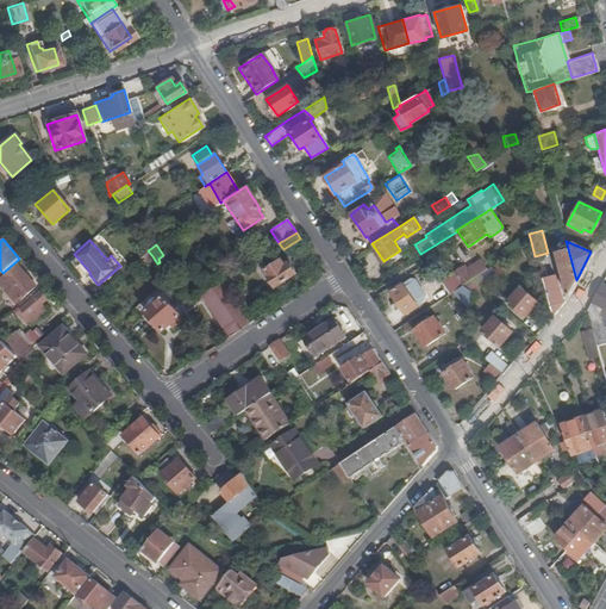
[(568,296),(576,280),(567,244),(564,244),(561,246),(561,249),(555,250),(568,296)]
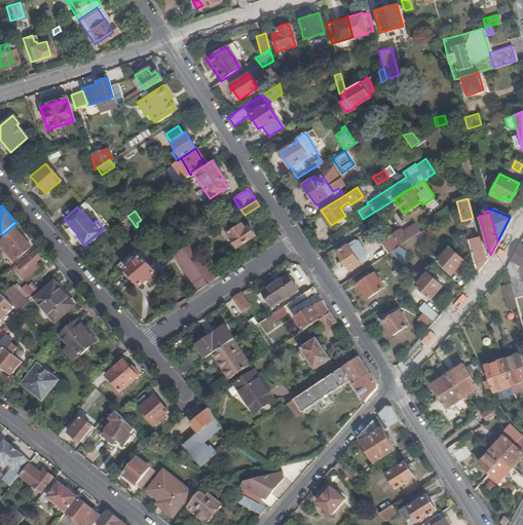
[(127,216),(118,224),(122,228),(132,221),(127,216)]
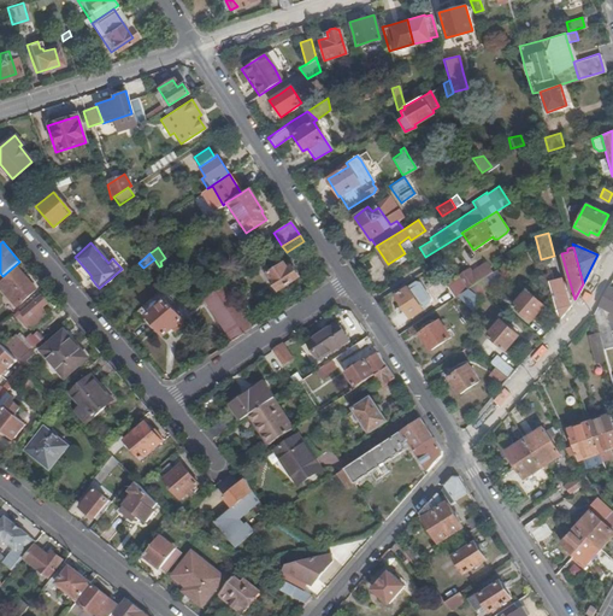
[(92,276),(77,259),(75,262),(89,279),(90,277),(92,276)]
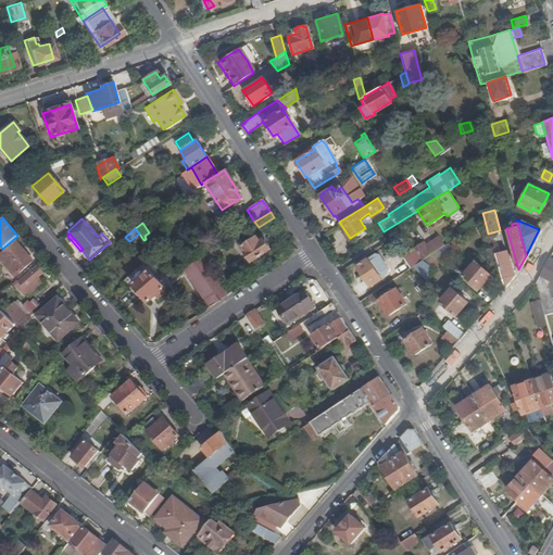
[(268,249),(262,240),(258,242),(254,238),(248,242),(246,239),(243,241),(244,244),(239,248),(249,262),(268,249)]
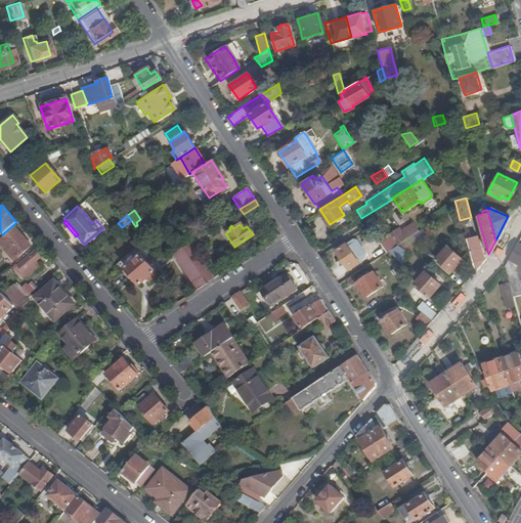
[(403,240),(410,234),(415,232),(410,226),(400,232),(398,229),(390,235),(395,244),(403,238),(403,240)]
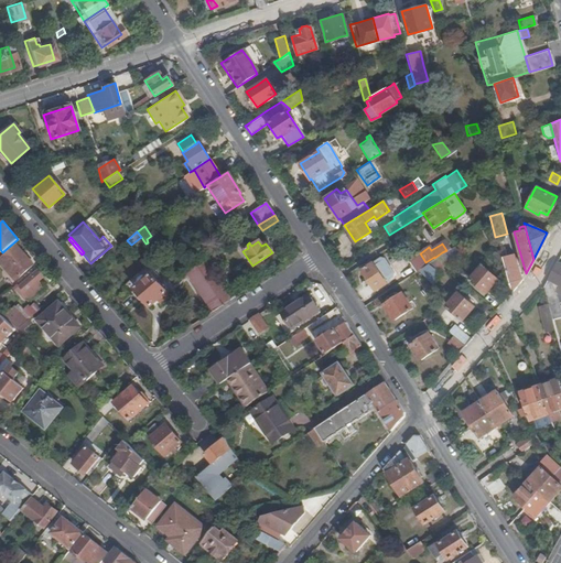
[(31,264),(14,245),(0,257),(0,264),(13,280),(31,264)]
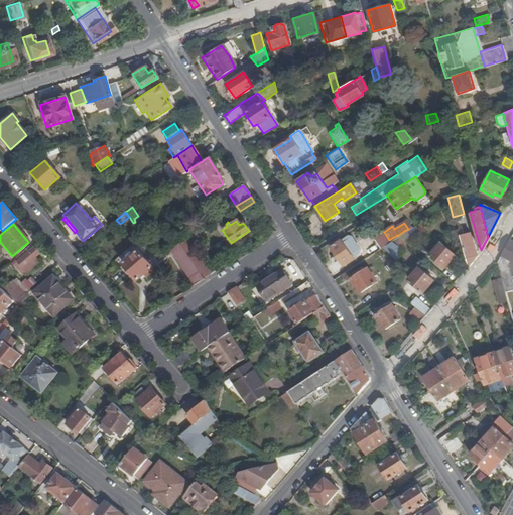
[(403,240),(409,246),(414,240),(404,231),(397,236),(403,240)]
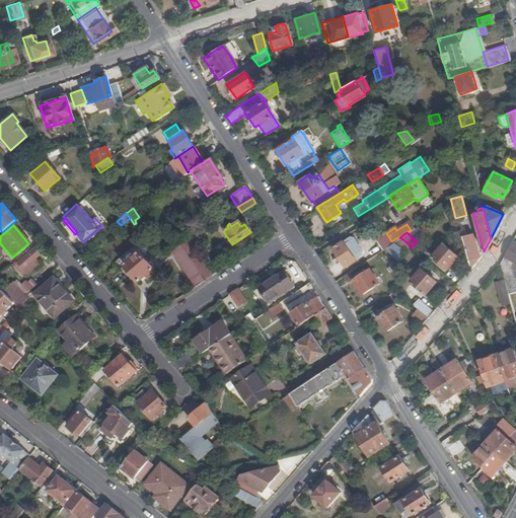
[(380,249),(384,247),(391,241),(386,233),(375,240),(380,249)]
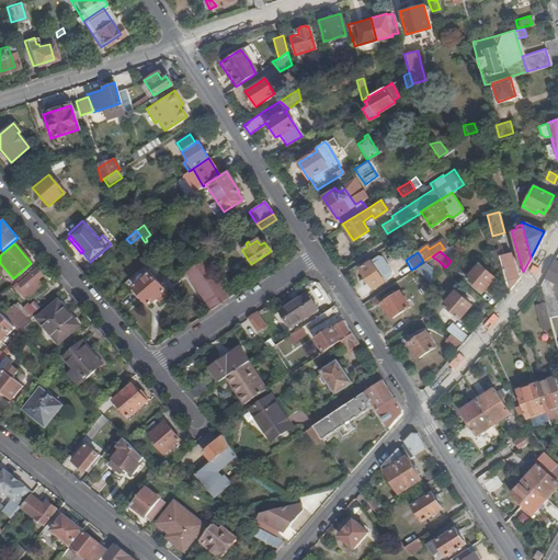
[(508,289),(519,277),(510,252),(498,254),(502,270),(508,289)]
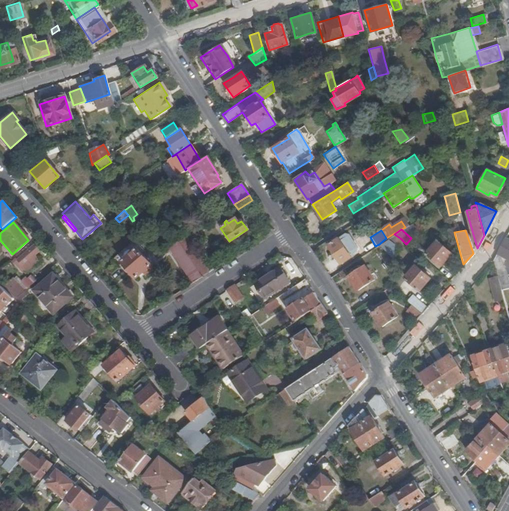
[(379,244),(392,256),(393,243),(394,233),(386,238),(379,244)]
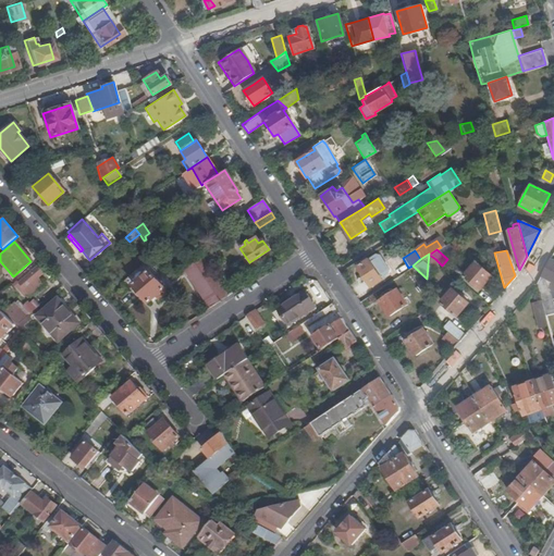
[(367,258),(356,266),(370,286),(381,279),(380,276),(386,272),(388,269),(378,255),(368,260),(367,258)]
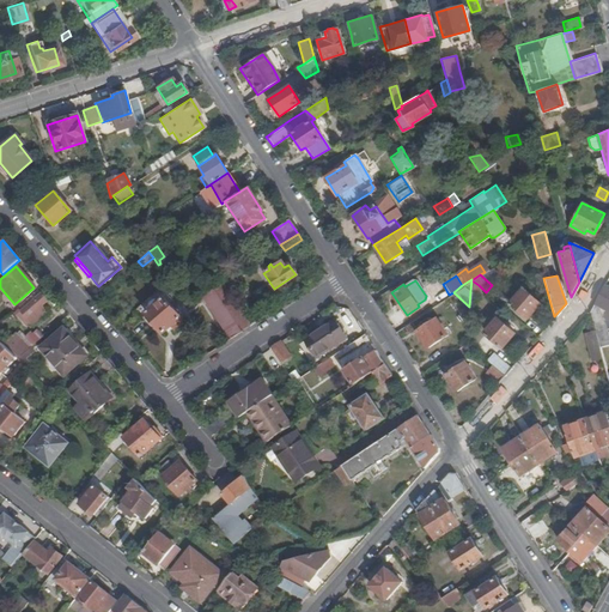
[(211,289),(239,332),(249,326),(220,283),(211,289)]
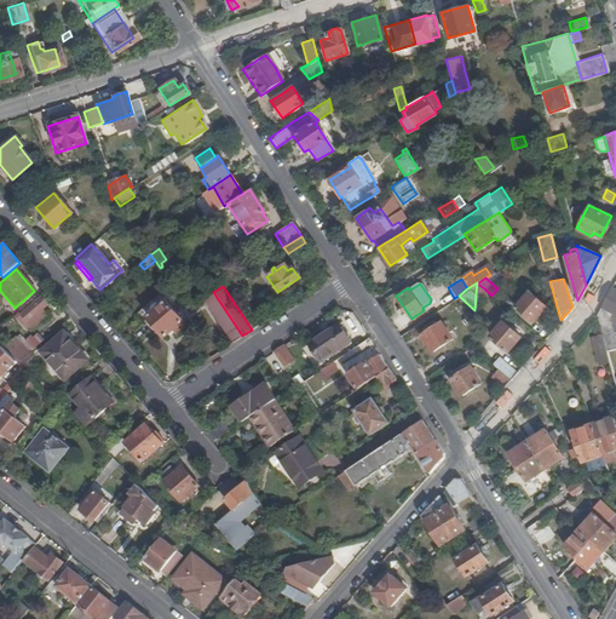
[(615,290),(609,287),(599,305),(611,311),(608,317),(611,331),(615,320),(615,290)]
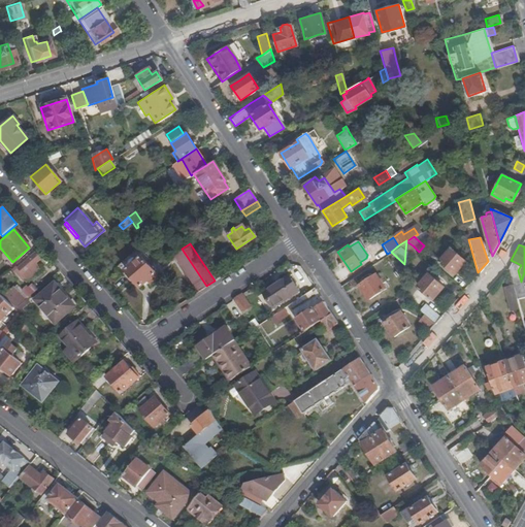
[(450,248),(438,260),(453,273),(464,261),(450,248)]
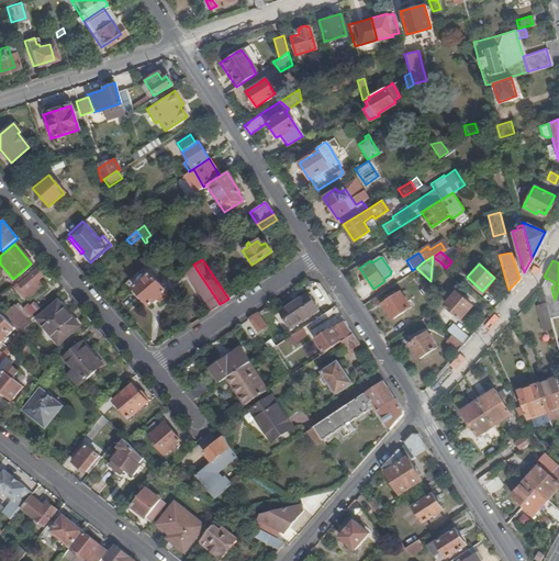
[(183,271),(210,310),(220,304),(193,265),(183,271)]
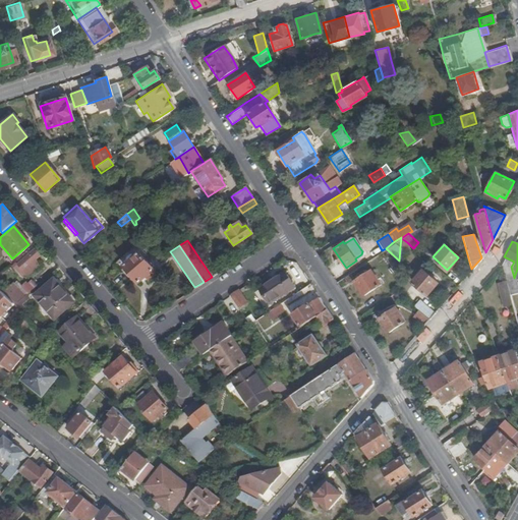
[(39,255),(32,247),(9,267),(19,278),(24,274),(26,275),(36,267),(32,262),(39,255)]
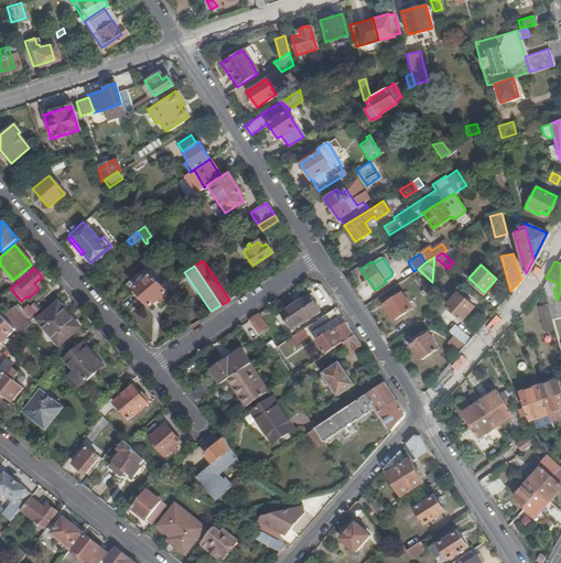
[(129,293),(137,300),(140,296),(148,306),(157,300),(159,303),(166,295),(164,292),(149,274),(132,289),(133,290),(129,293)]
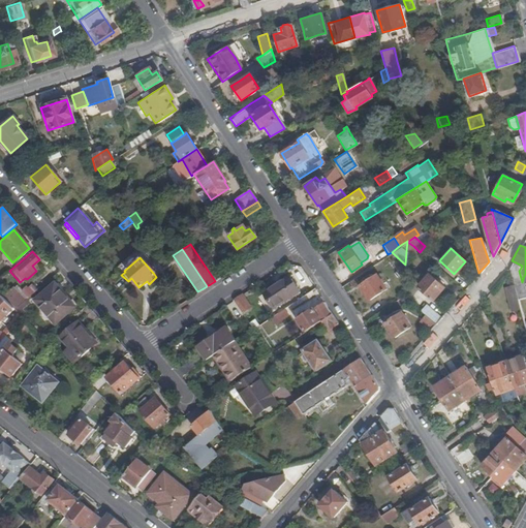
[(512,260),(507,269),(512,285),(515,297),(525,294),(522,282),(519,271),(522,266),(512,260)]
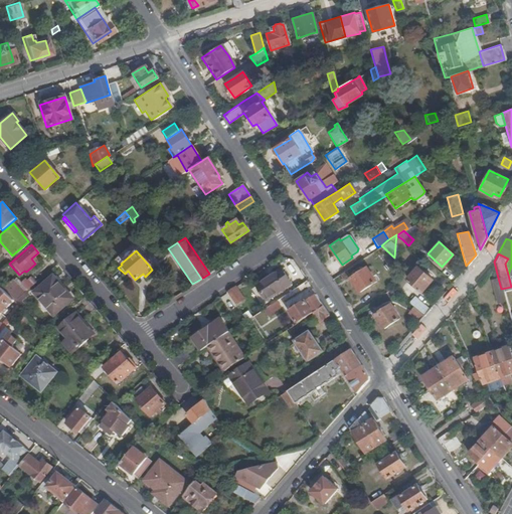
[(226,260),(224,257),(208,268),(210,272),(226,260)]
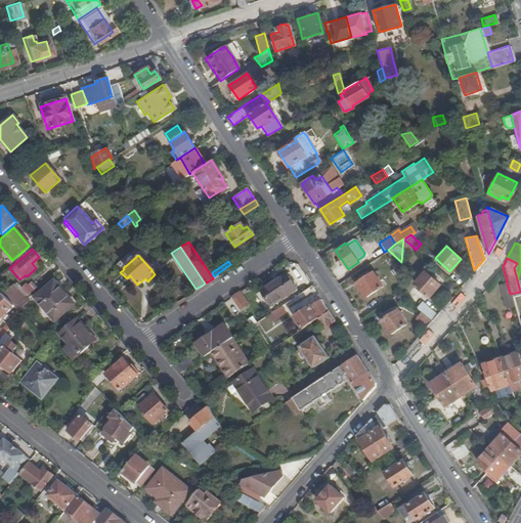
[(358,280),(371,293),(381,286),(372,271),(358,280)]
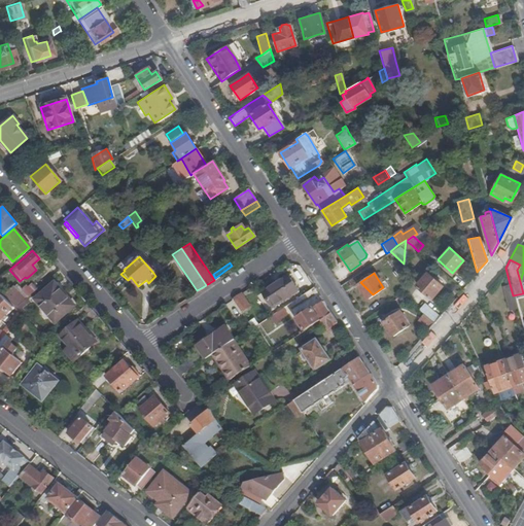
[(427,273),(416,285),(431,297),(442,285),(427,273)]
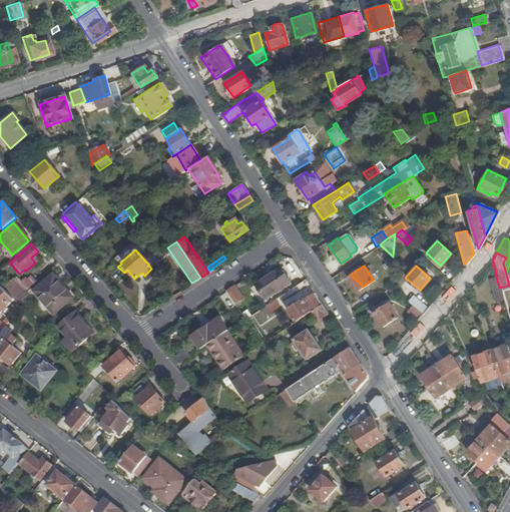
[(288,282),(278,267),(252,284),(263,299),(288,282)]
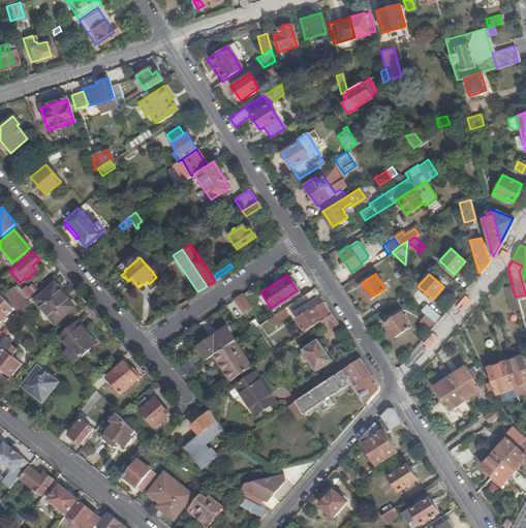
[(369,300),(374,296),(362,283),(359,286),(369,300)]
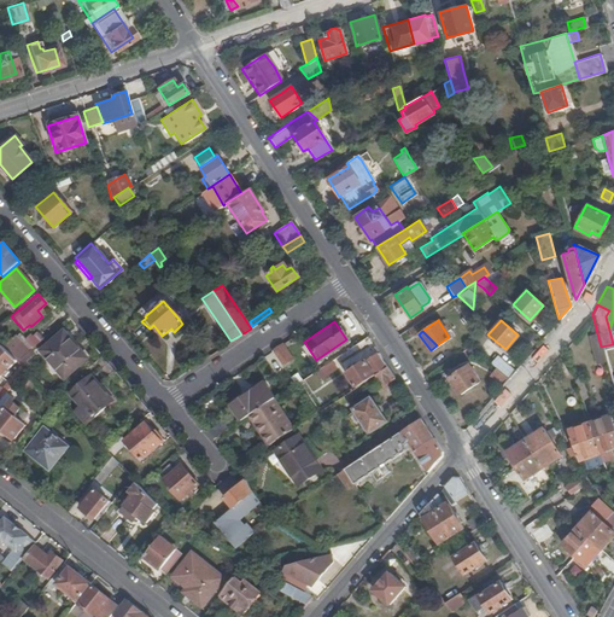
[(86,359),(63,332),(39,351),(63,378),(86,359)]
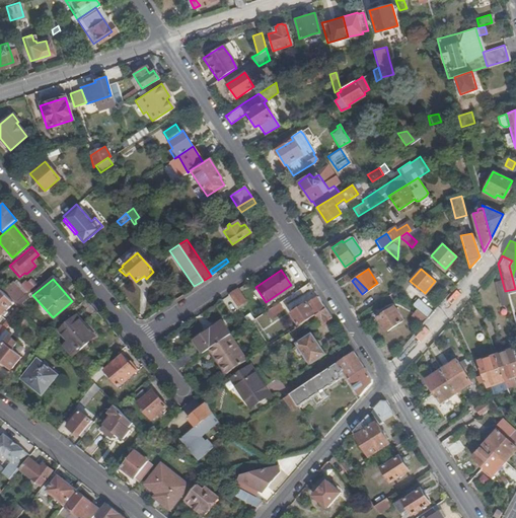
[(502,280),(494,282),(498,296),(506,294),(505,291),(502,280)]
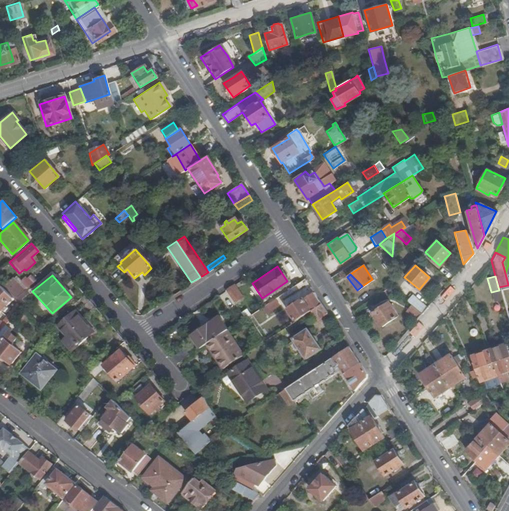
[(232,285),(224,291),(232,303),(241,298),(232,285)]
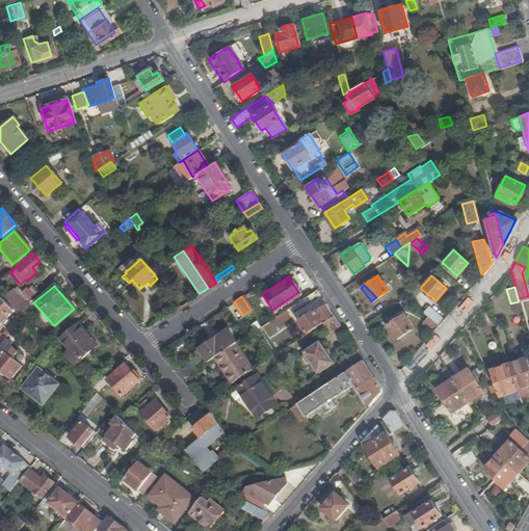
[(5,318),(14,310),(0,297),(0,323),(1,322),(4,325),(8,321),(5,318)]
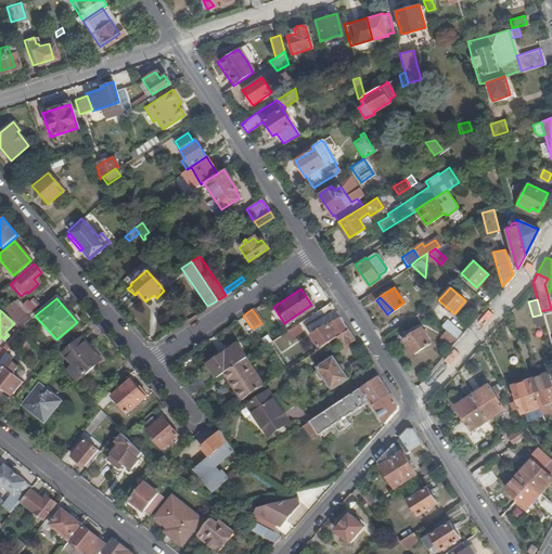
[(307,332),(336,317),(333,310),(304,324),(307,332)]
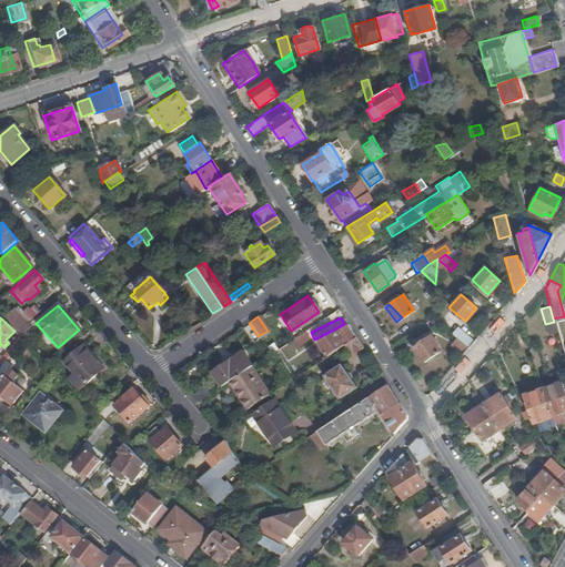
[(554,322),(545,324),(547,335),(557,333),(554,322)]
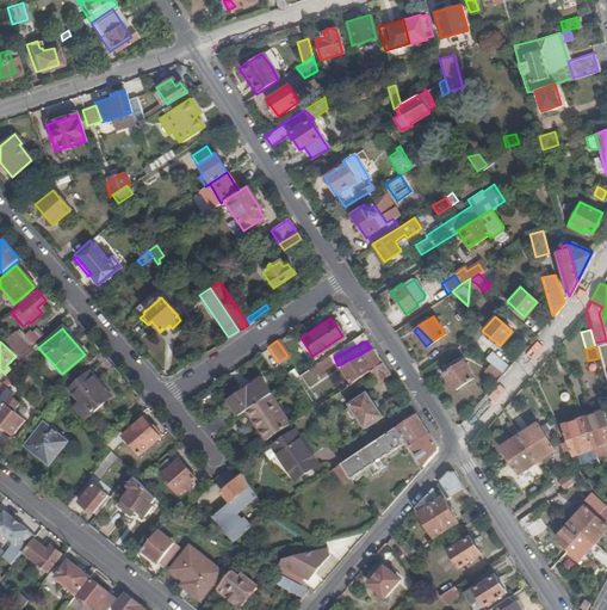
[(382,363),(372,350),(360,358),(359,357),(340,369),(351,383),(382,363)]
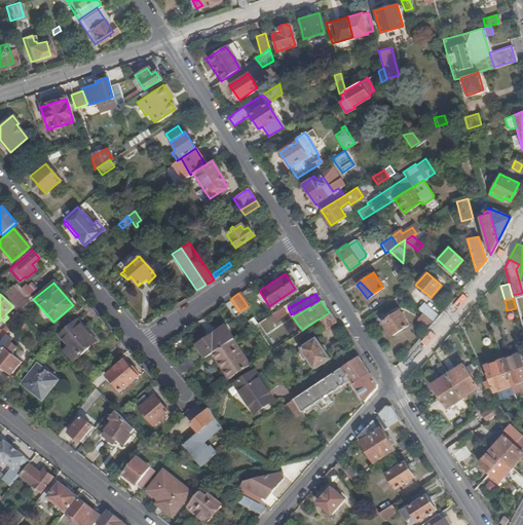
[(432,322),(438,315),(422,302),(416,308),(421,312),(432,322)]
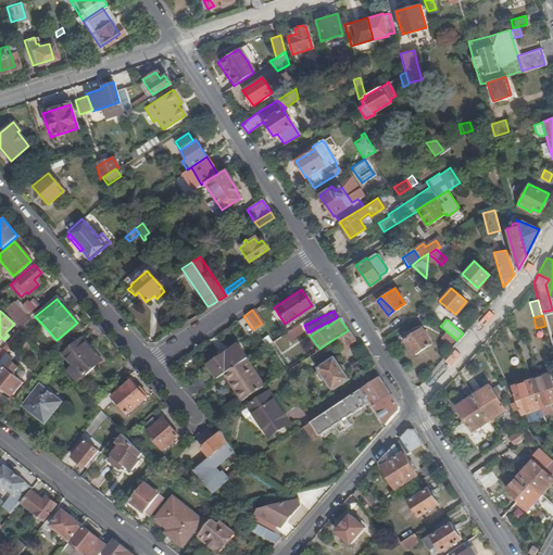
[(301,331),(297,325),(283,333),(287,340),(301,331)]
